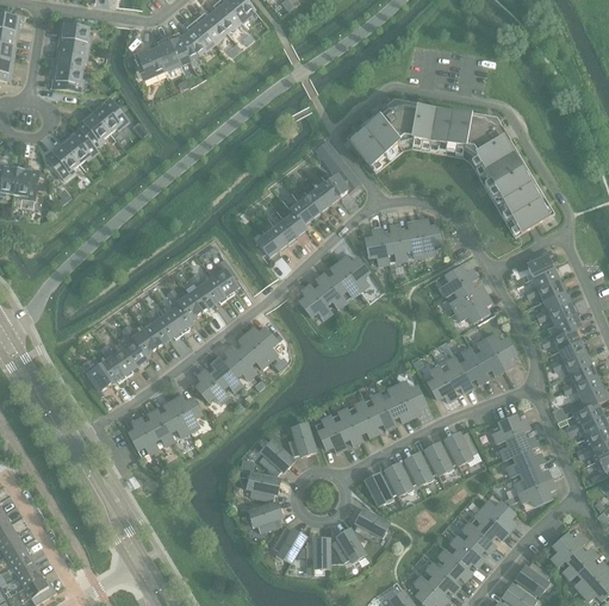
[(216,11),(212,14),(227,32),(230,29),(231,30),(241,23),(222,0),(219,0),(212,6),(216,11)]
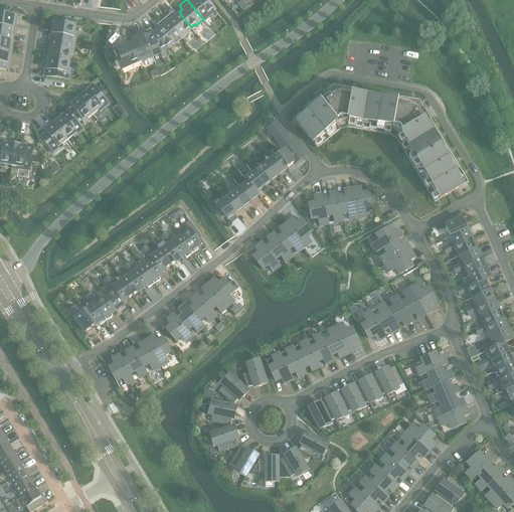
[(187,0),(203,19),(211,13),(210,11),(214,8),(207,0),(187,0)]
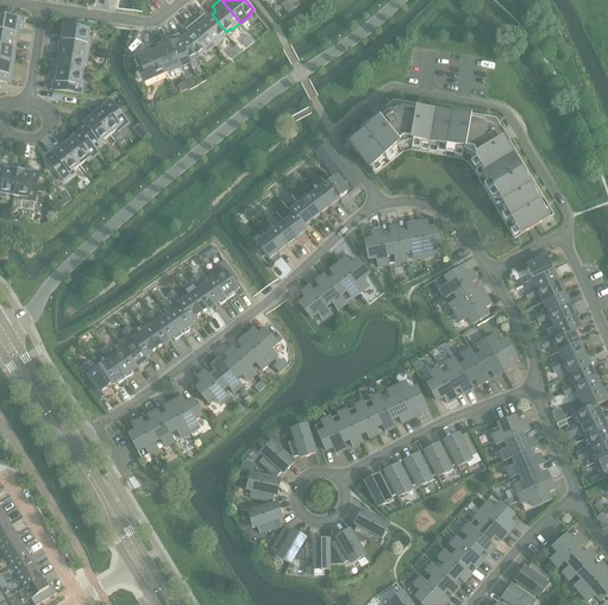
[(204,12),(194,20),(214,44),(223,37),(221,36),(226,32),(212,14),(207,17),(204,12)]
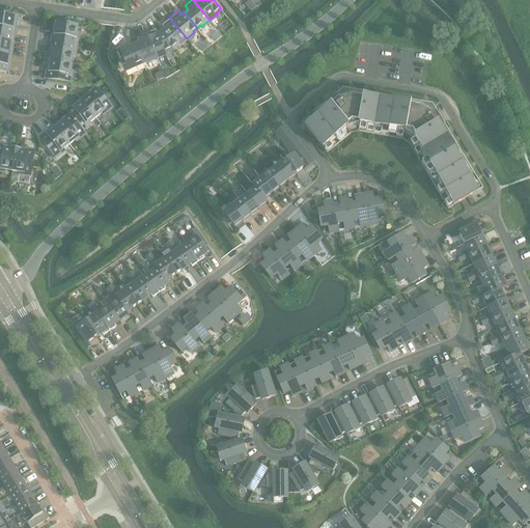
[(0,31),(11,33),(12,26),(11,26),(12,22),(16,23),(17,14),(8,12),(7,14),(0,11),(0,31)]
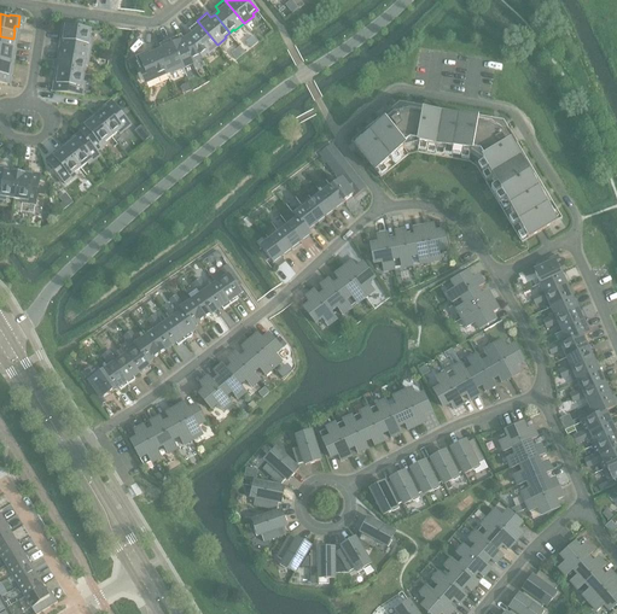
[(187,36),(201,56),(207,51),(208,52),(217,45),(197,21),(187,28),(192,33),(187,36)]
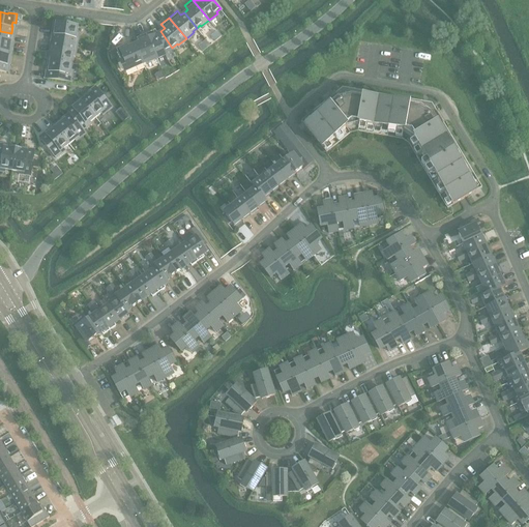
[(53,39),(77,44),(78,32),(76,32),(77,24),(62,22),(62,21),(54,19),(52,28),(55,29),(55,32),(54,32),(53,39)]
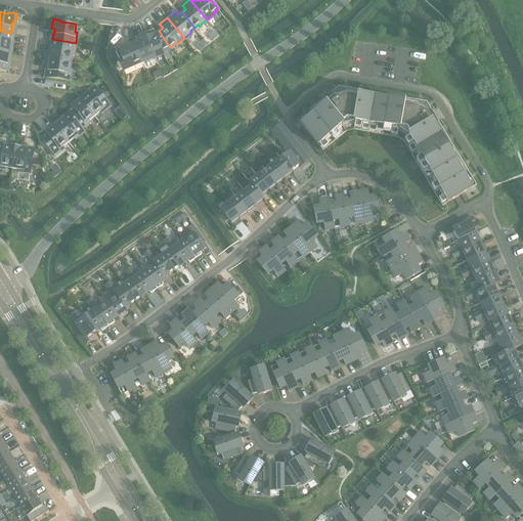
[(143,32),(155,56),(164,52),(163,50),(170,47),(159,31),(155,33),(153,28),(143,32)]
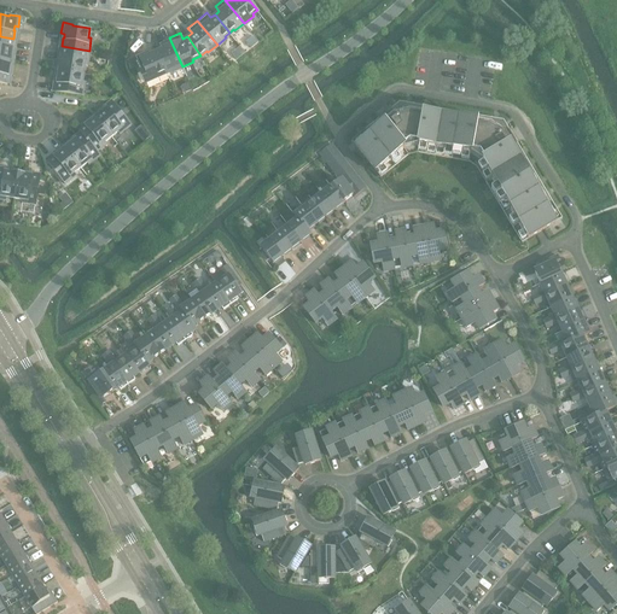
[(13,39),(0,36),(0,58),(12,60),(13,52),(10,52),(11,47),(12,47),(13,39)]
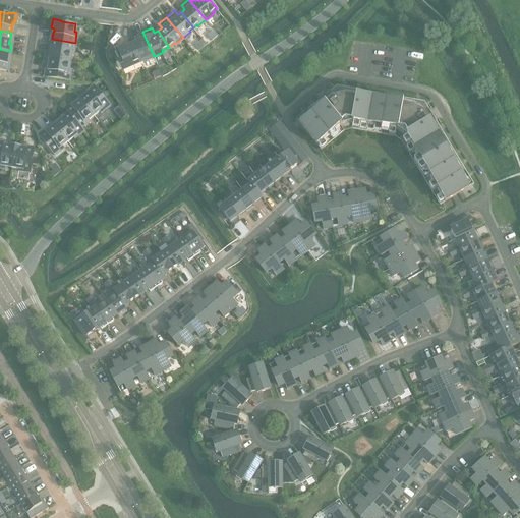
[(131,43),(139,60),(143,58),(145,60),(154,56),(142,32),(133,36),(135,41),(131,43)]
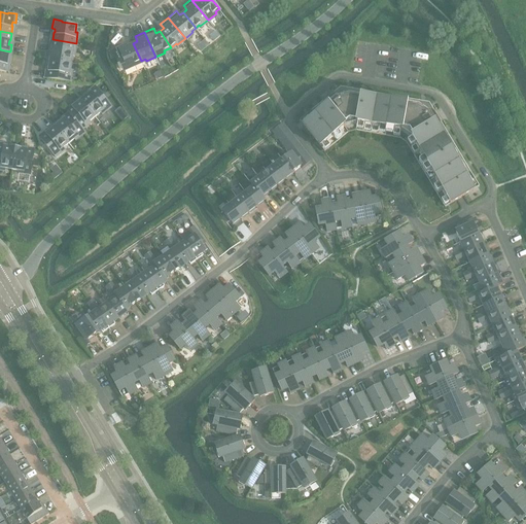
[(47,58),(71,61),(72,54),(74,55),(76,43),(53,39),(51,46),(53,47),(51,50),(48,50),(47,58)]
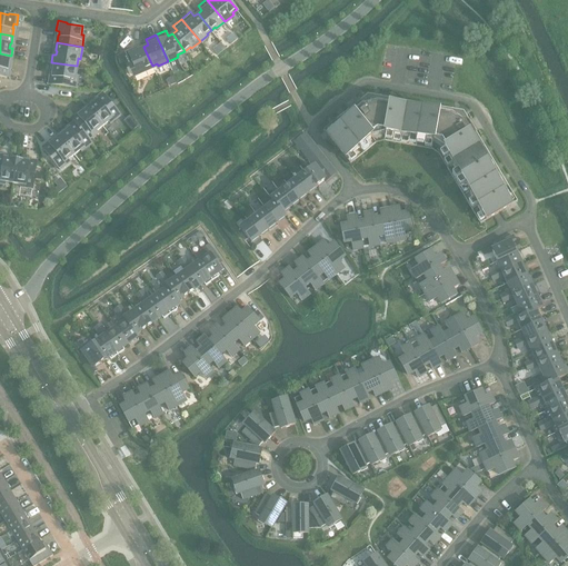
[(152,66),(143,47),(139,48),(138,45),(123,50),(130,63),(129,65),(133,75),(152,66)]
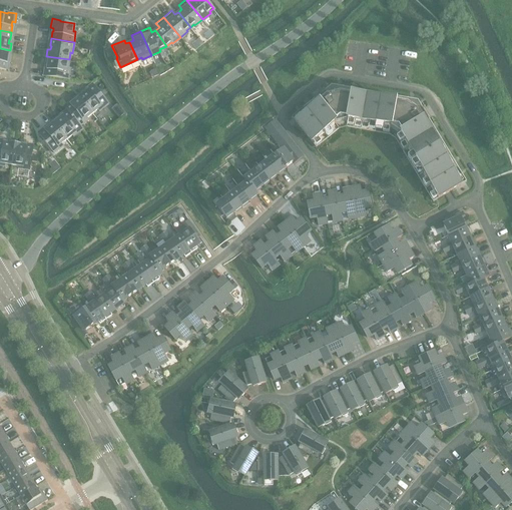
[(10,50),(0,48),(0,67),(5,68),(7,60),(5,60),(6,57),(9,57),(10,50)]
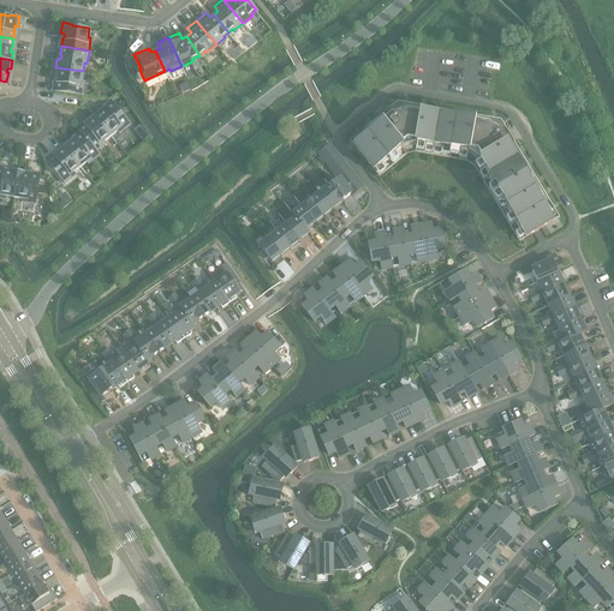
[(83,71),(55,67),(54,76),(58,76),(57,81),(55,81),(54,89),(82,94),(84,81),(82,79),(83,71)]
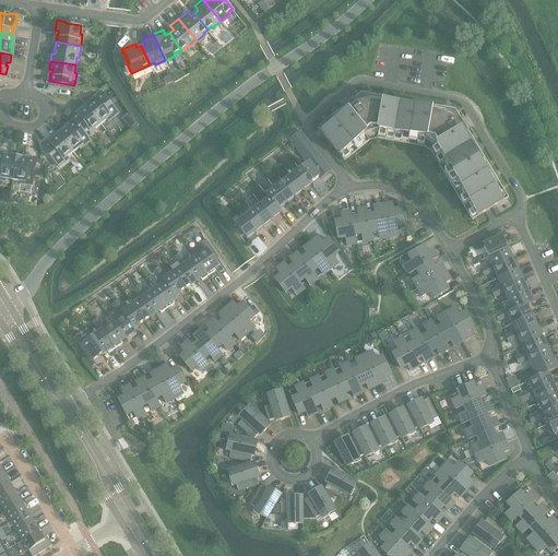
[(460,116),(460,115),(454,107),(360,91),(317,126),(319,129),(329,141),(331,144),(333,146),(337,152),(343,158),(369,138),(377,137),(423,144),(430,149),(470,216),(475,214),(482,210),(484,209),(487,206),(490,205),(503,198),(507,196),(466,127),(463,129),(456,118),(460,116)]
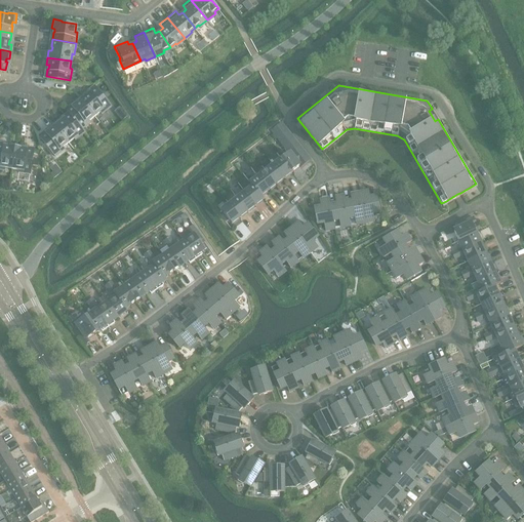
[(81,98),(94,115),(99,110),(102,112),(110,105),(95,86),(89,91),(89,92),(87,94),(85,91),(79,95),(81,98)]
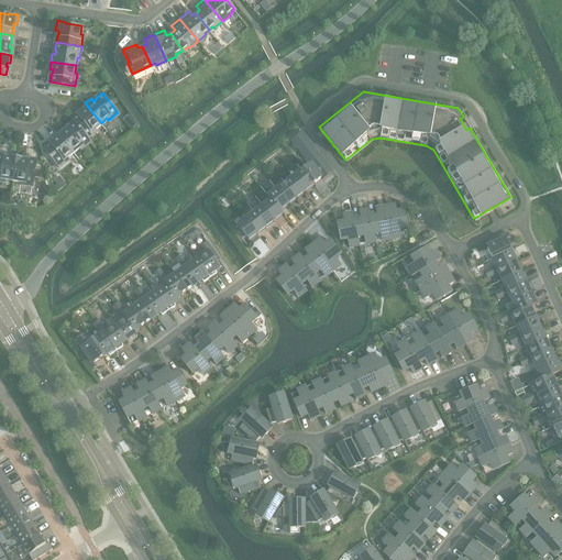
[(87,106),(85,102),(78,108),(81,111),(78,113),(77,112),(70,118),(74,121),(87,138),(87,136),(97,130),(95,128),(101,123),(87,106)]
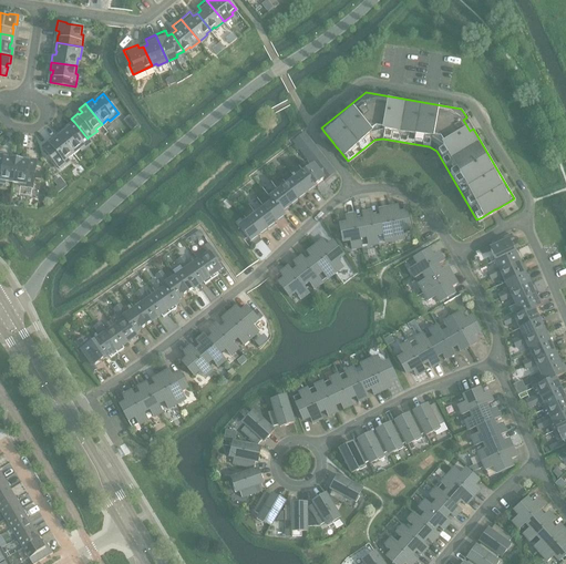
[(124,118),(133,127),(137,122),(129,113),(124,118)]
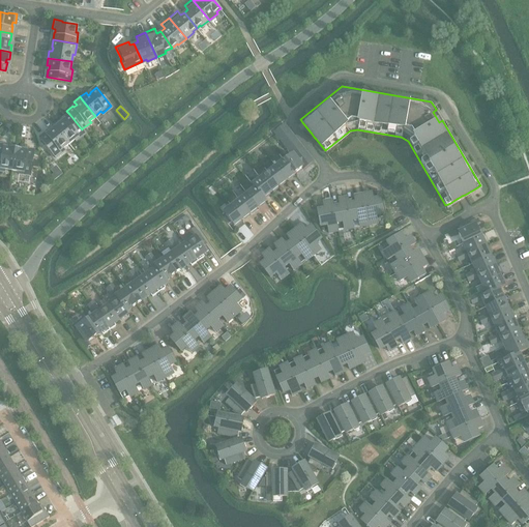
[(56,126),(68,142),(75,138),(76,140),(85,133),(82,128),(82,129),(69,114),(63,118),(64,119),(61,121),(59,119),(54,123),(56,126)]
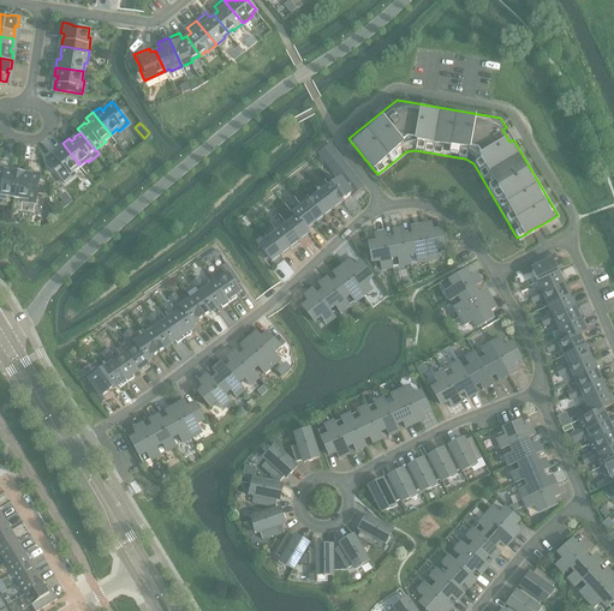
[(65,147),(63,143),(55,149),(58,151),(54,155),(54,154),(47,159),(64,181),(75,173),(73,171),(79,165),(65,147)]
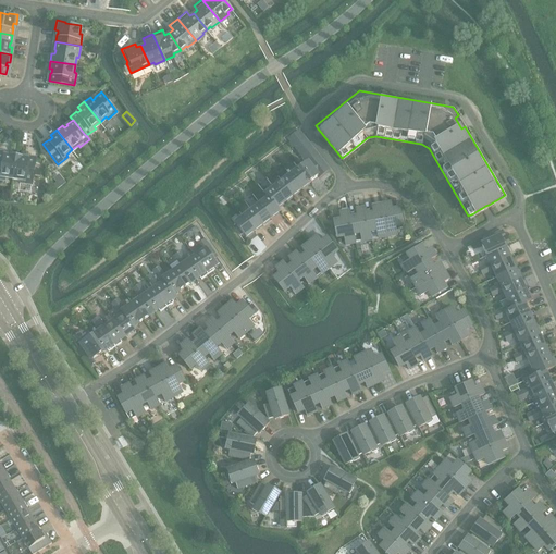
[(307,160),(313,170),(322,163),(298,133),(288,140),(305,162),(307,160)]
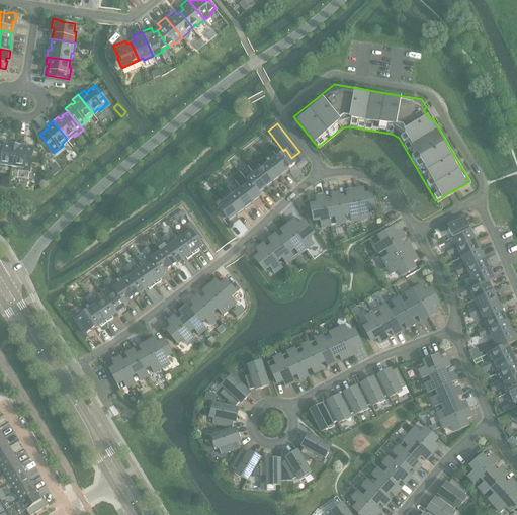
[(14,145),(15,142),(7,141),(7,144),(4,144),(4,142),(0,141),(0,165),(4,166),(4,164),(11,165),(14,145)]
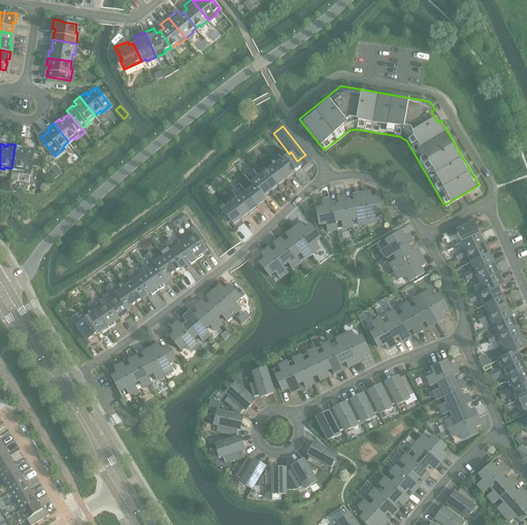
[(14,148),(11,168),(19,169),(19,171),(30,173),(33,150),(26,149),(26,150),(22,149),(23,145),(15,144),(14,148)]
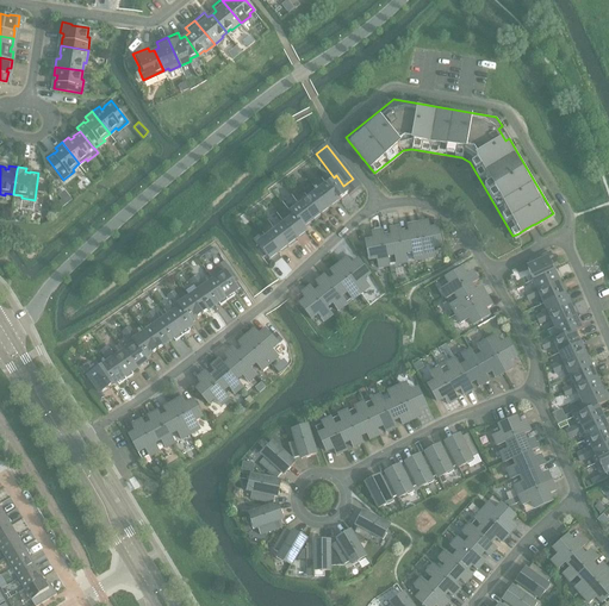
[(327,182),(339,198),(348,191),(343,186),(336,175),(334,177),(327,182)]
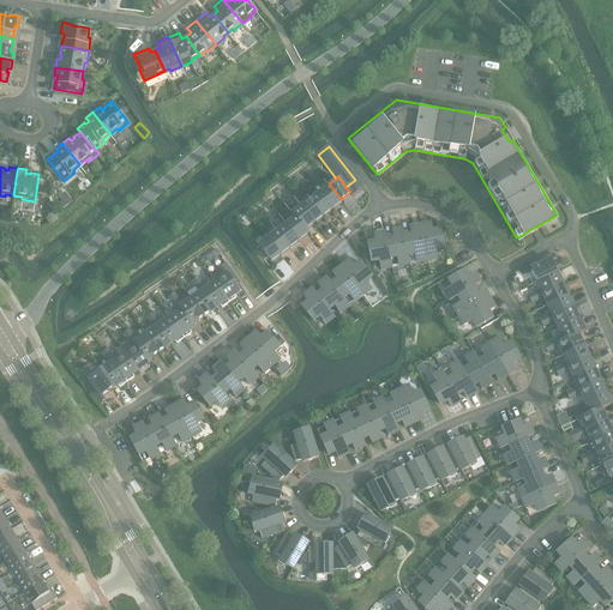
[(319,191),(331,206),(341,199),(329,183),(319,191)]
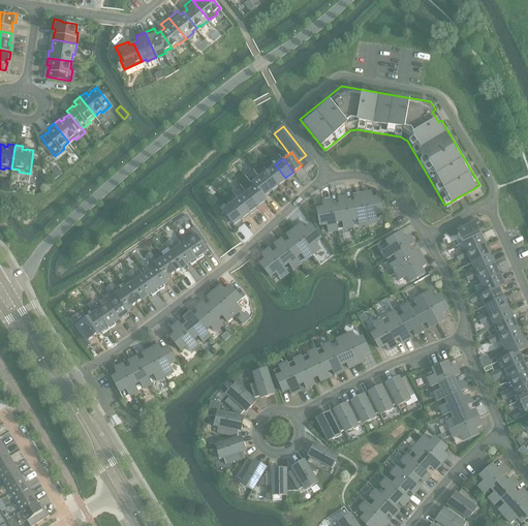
[(52,172),(50,174),(53,178),(61,171),(56,163),(50,168),(52,172)]
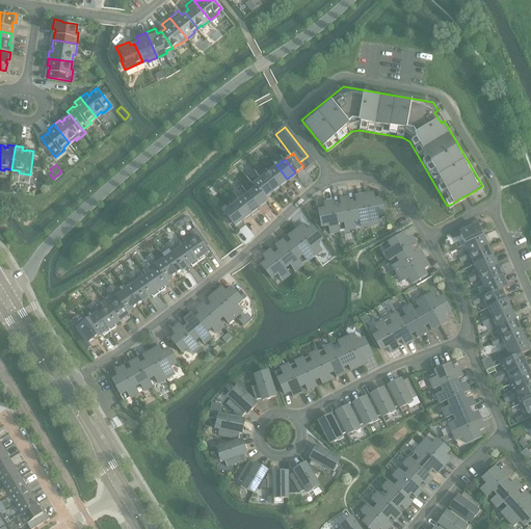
[(269,172),(280,185),(287,179),(276,165),(269,172)]
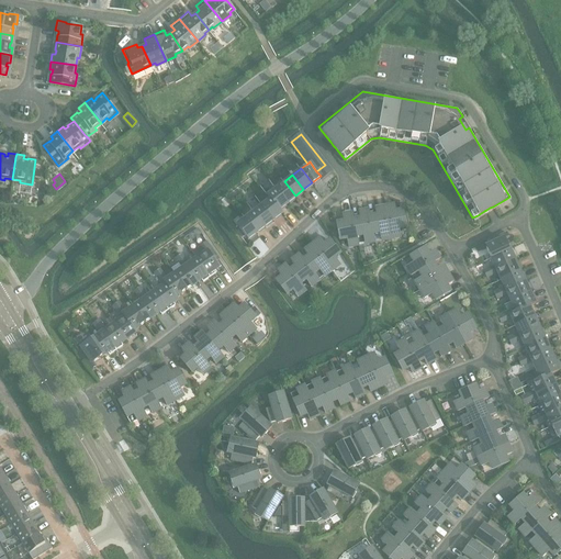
[(295,196),(284,181),(276,188),(287,202),(295,196)]
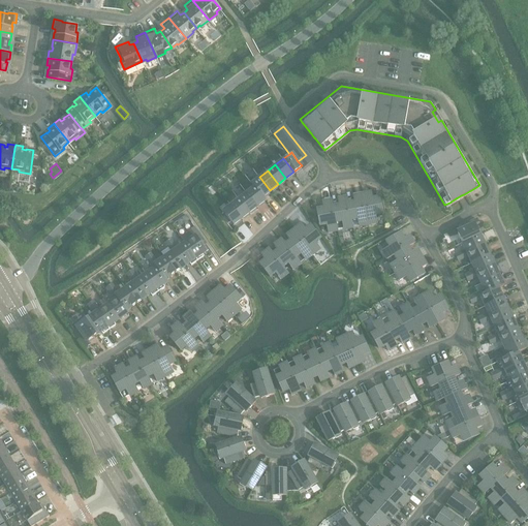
[(251,183),(254,186),(261,195),(262,195),(270,190),(259,177),(257,174),(249,180),(252,183),(251,183)]
